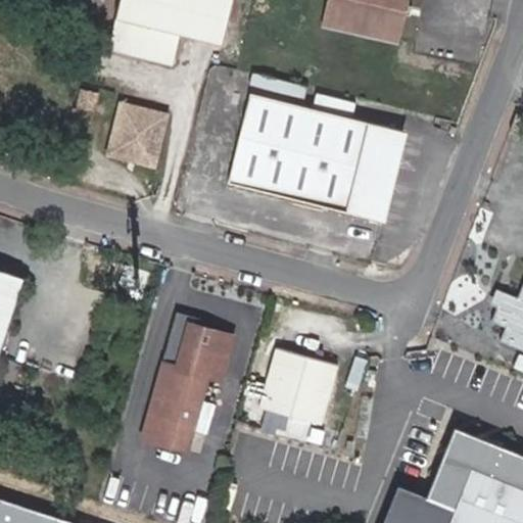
[(232,0),(120,0),(107,48),(172,64),(181,34),(220,44),(232,0)]
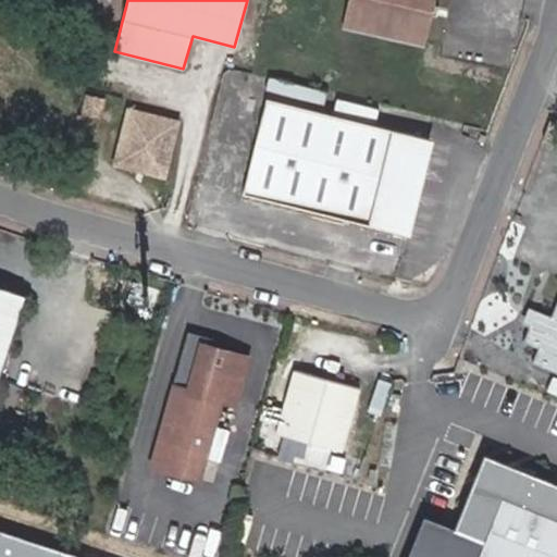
[(432,0),(351,0),(346,26),(422,45),(432,0)]
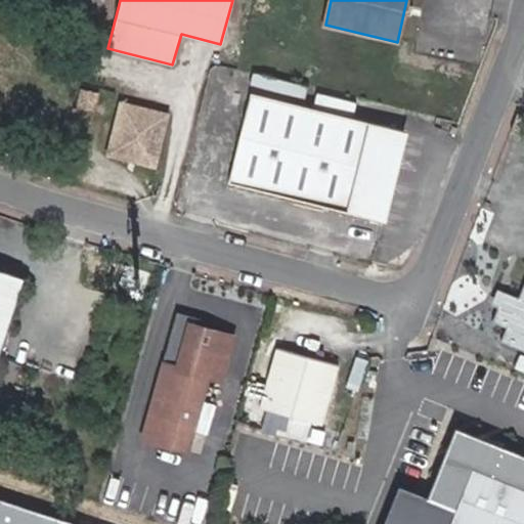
[(354,101),(316,92),(313,105),(352,115),(354,101)]
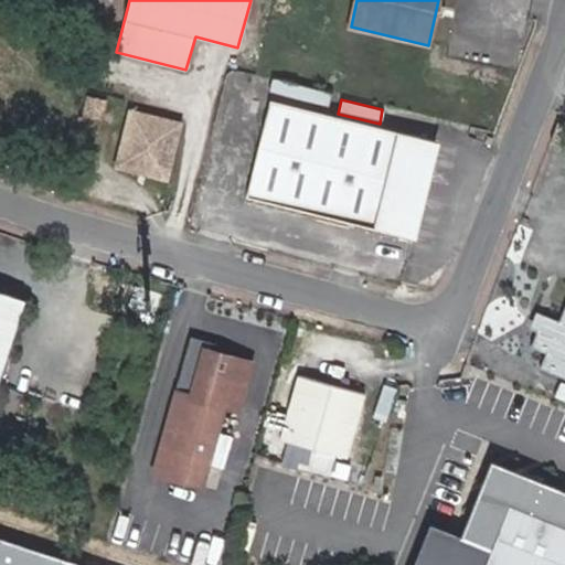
[(435,140),(269,100),(247,198),(412,236),(435,140)]
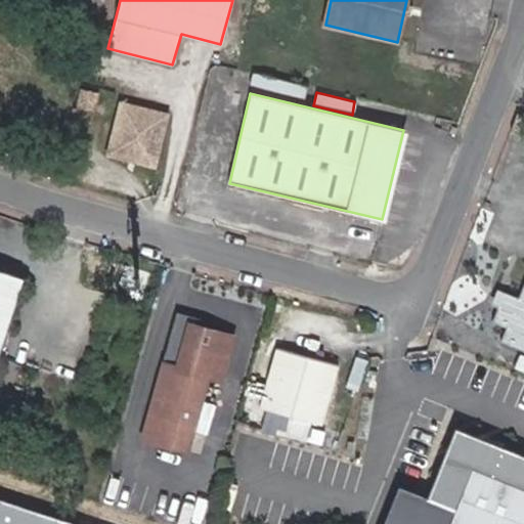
[(122,106),(112,157),(157,166),(167,116),(122,106)]
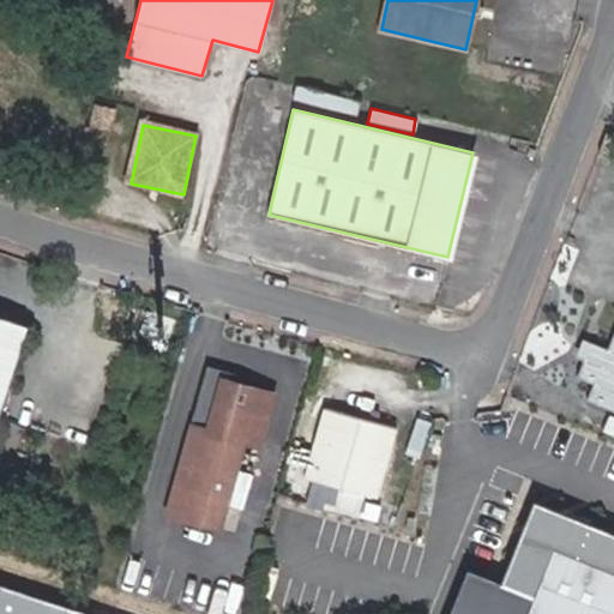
[(607,136),(600,152),(613,156),(613,134),(607,133),(607,136)]
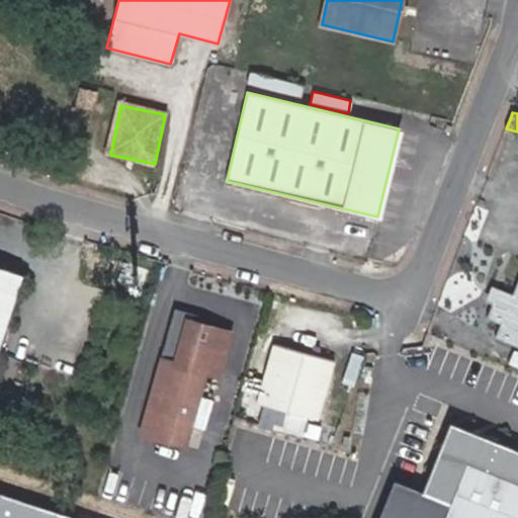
[(0,325),(6,328),(24,275),(0,266),(0,325)]
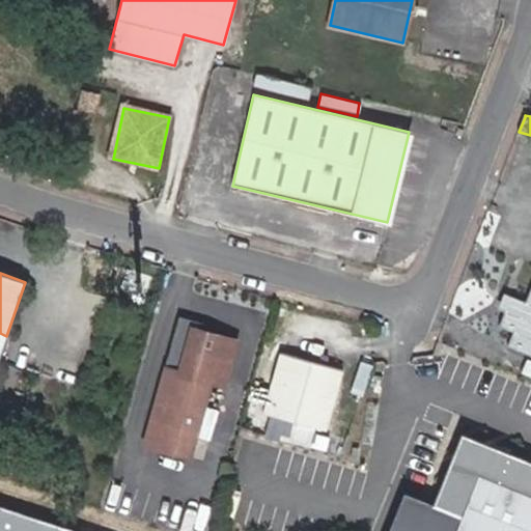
[(508,295),(501,314),(497,324),(499,325),(511,330),(507,344),(530,354),(530,287),(528,286),(523,301),(508,295)]
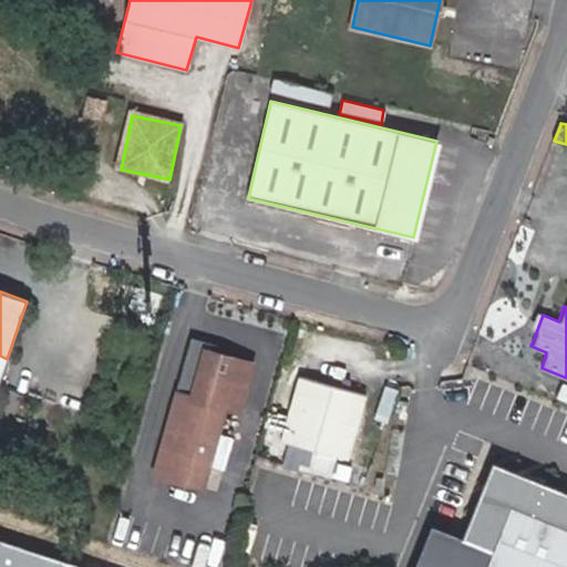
[(248,363),(200,349),(187,395),(174,392),(151,473),(198,486),(222,405),(235,410),(248,363)]
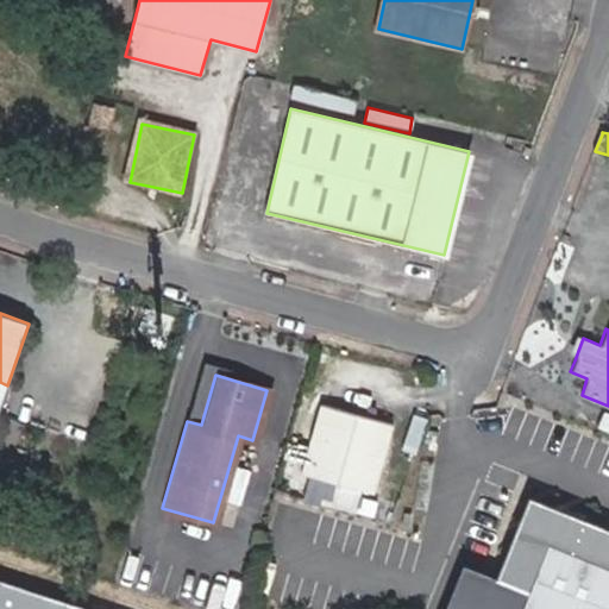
[(300,471),(365,490),(384,426),(319,406),(300,471)]
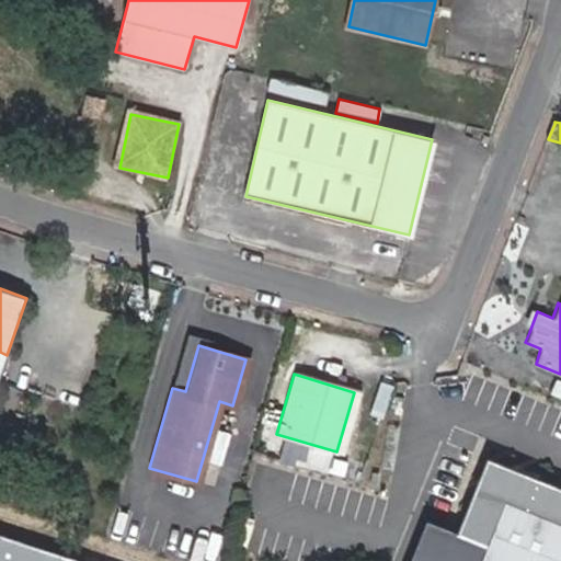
[(336,451),(276,434),(275,437),(298,444),(335,455),(336,451)]
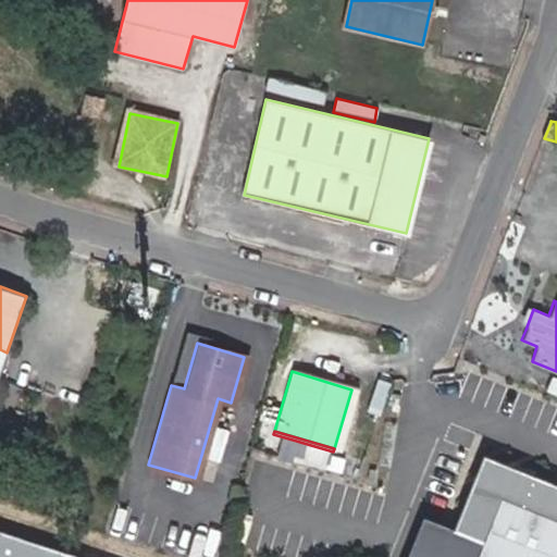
[(556,556),(556,480),(482,453),(452,527),(477,536),(468,556),(556,556)]
